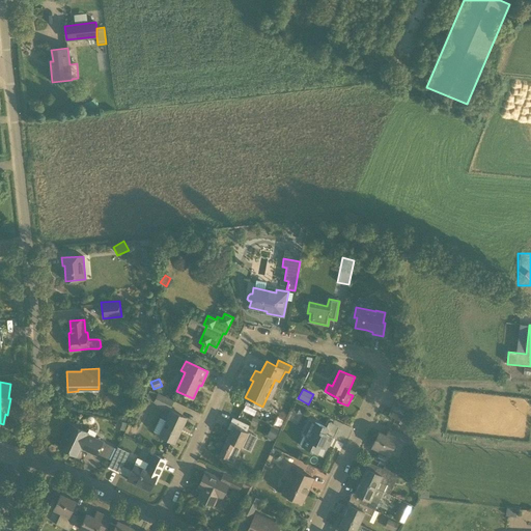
[(158,394),(149,390),(146,398),(154,401),(169,409),(173,401),(158,394)]
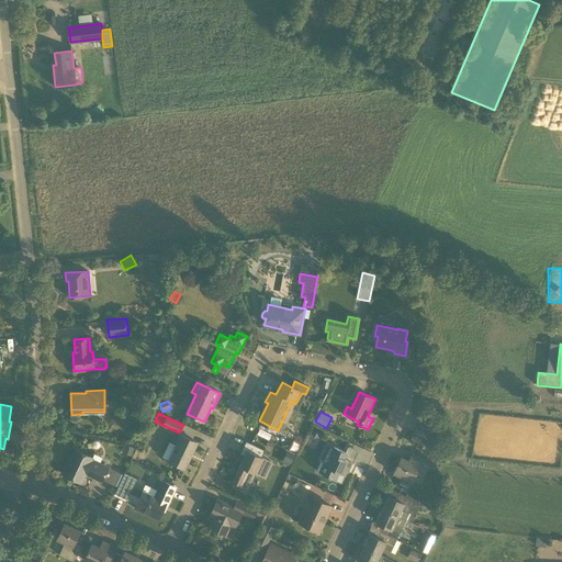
[(169,461),(184,469),(197,442),(181,435),(169,461)]
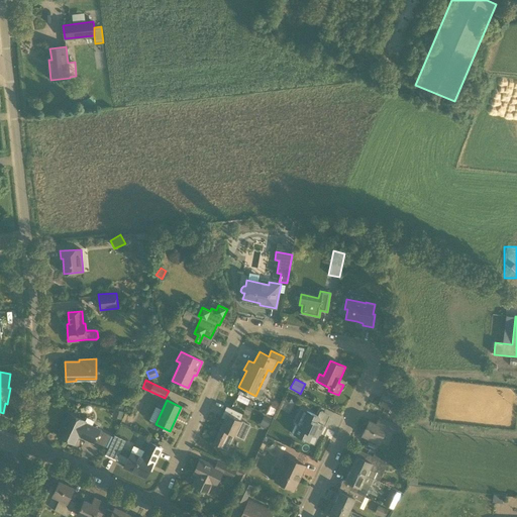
[(239,438),(243,430),(238,428),(241,421),(240,420),(243,414),(226,406),(221,417),(225,419),(218,432),(216,436),(213,443),(227,450),(234,435),(239,438)]
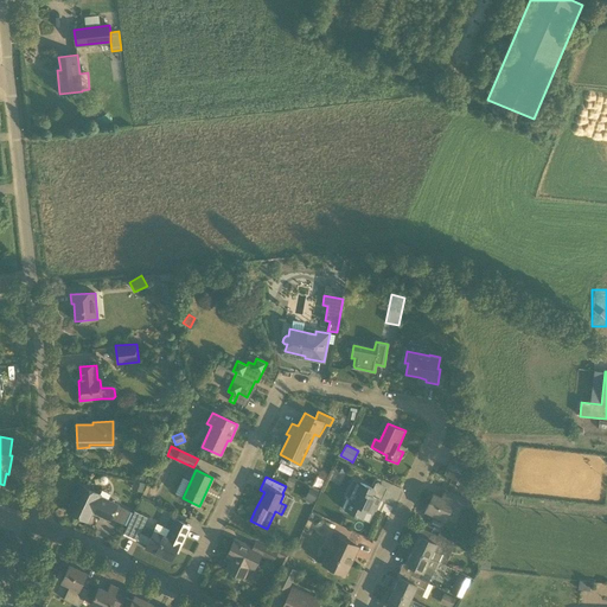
[(378,498),(372,496),(375,490),(360,483),(353,497),(351,497),(345,510),(363,519),(368,511),(372,513),(375,510),(374,509),(378,498)]
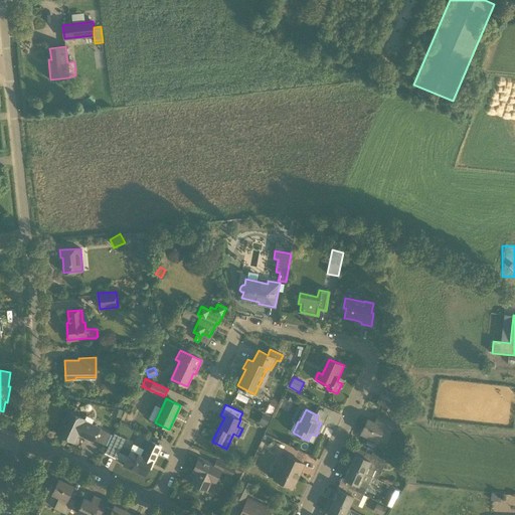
[(264,411),(260,420),(267,423),(271,415),(264,411)]
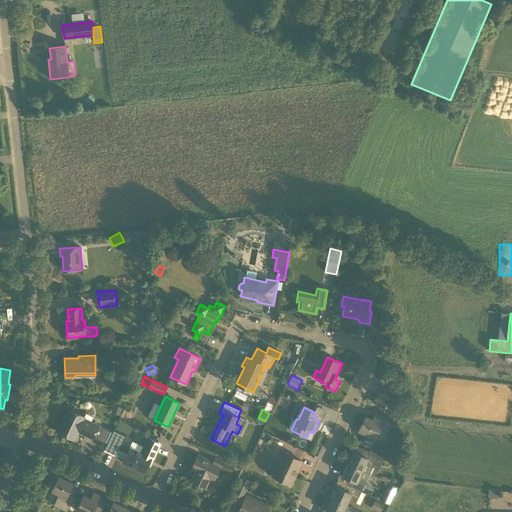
[(105,443),(110,432),(83,419),(84,417),(68,410),(61,425),(59,424),(56,431),(58,432),(73,440),(77,431),(92,439),(93,437),(105,443)]
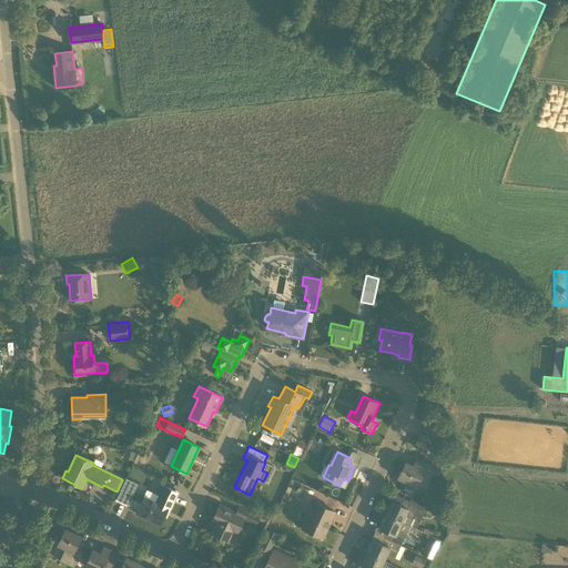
[(433,466),(417,458),(417,459),(421,460),(418,468),(406,462),(398,478),(416,487),(419,479),(427,483),(429,476),(442,475),(440,465),(433,466)]
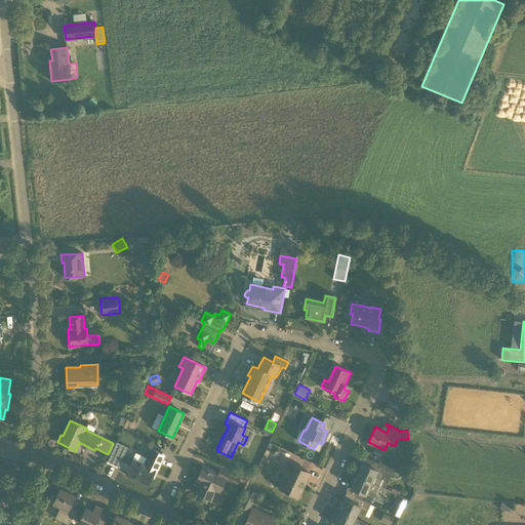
[(272,449),(270,452),(271,455),(274,456),(279,454),(280,451),(279,448),(276,447),(272,449)]
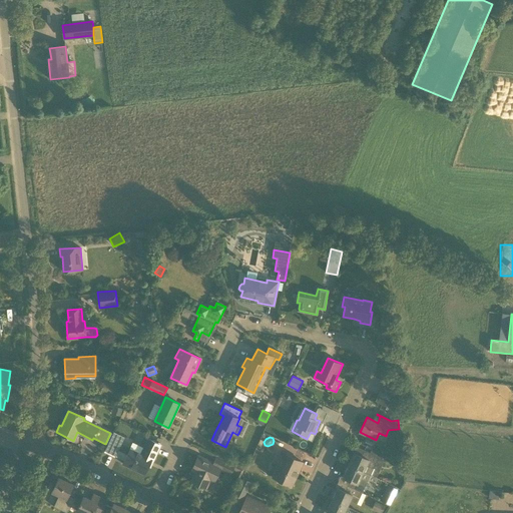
[(160,445),(148,439),(141,454),(130,449),(127,454),(124,462),(123,464),(144,474),(151,460),(153,461),(160,445)]
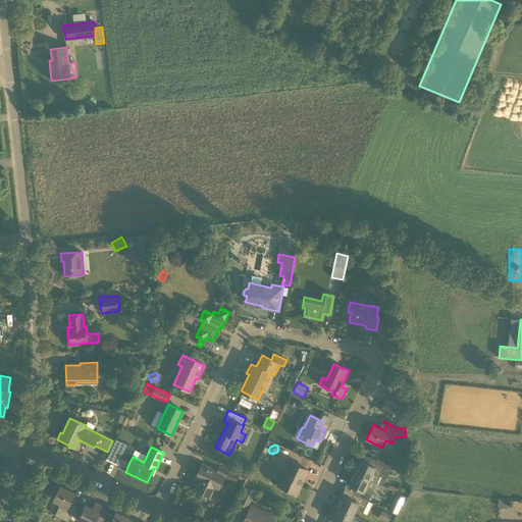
[(110,451),(106,460),(117,465),(121,456),(110,451)]
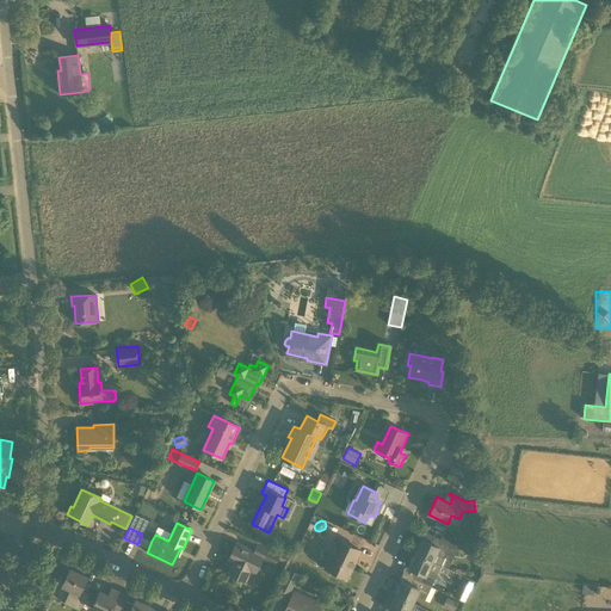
[(451,544),(440,539),(433,536),(431,543),(421,539),(415,554),(442,566),(444,567),(448,560),(445,559),(451,544)]
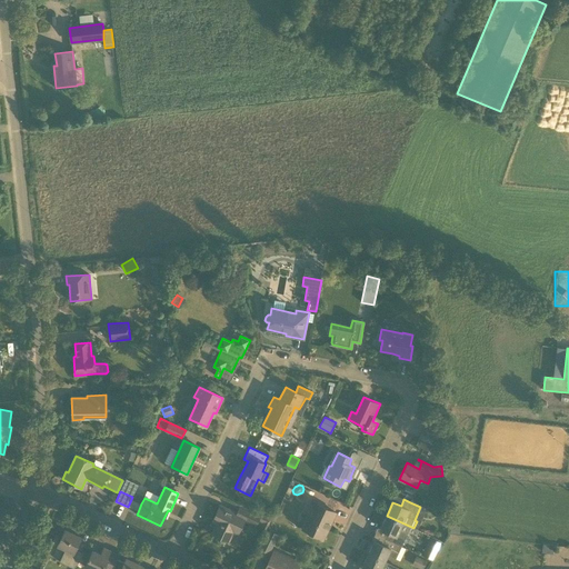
[(329,528),(336,512),(315,502),(310,512),(313,513),(306,530),(322,538),(328,528),(329,528)]
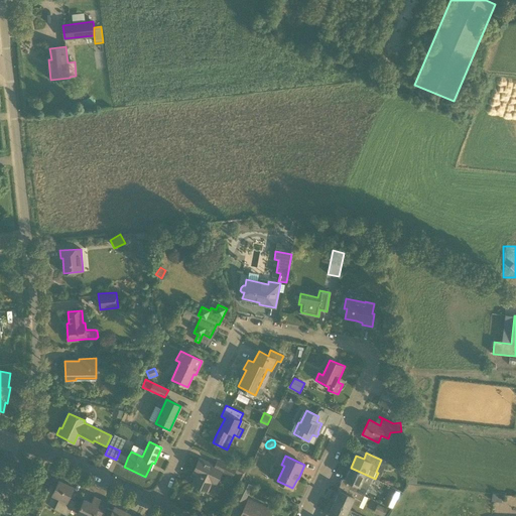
[(214,485),(221,470),(200,460),(194,473),(198,475),(194,484),(209,491),(212,484),(214,485)]
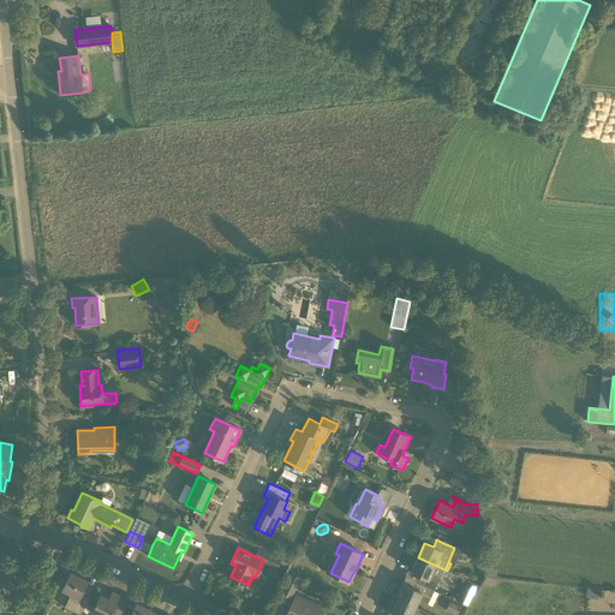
[(276,569),(282,557),(273,553),(268,565),(276,569)]
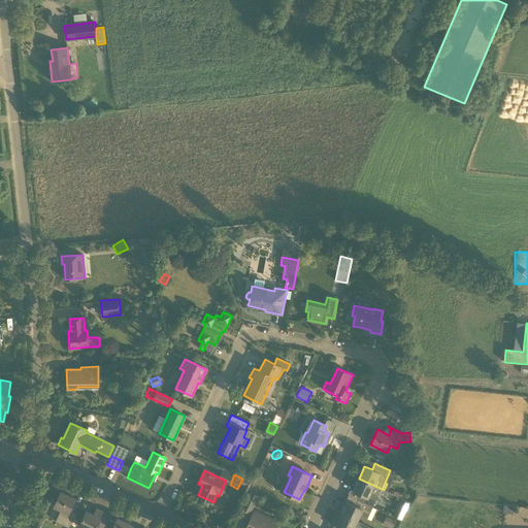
[(360,494),(358,500),(372,506),(382,489),(359,479),(353,491),(360,494)]
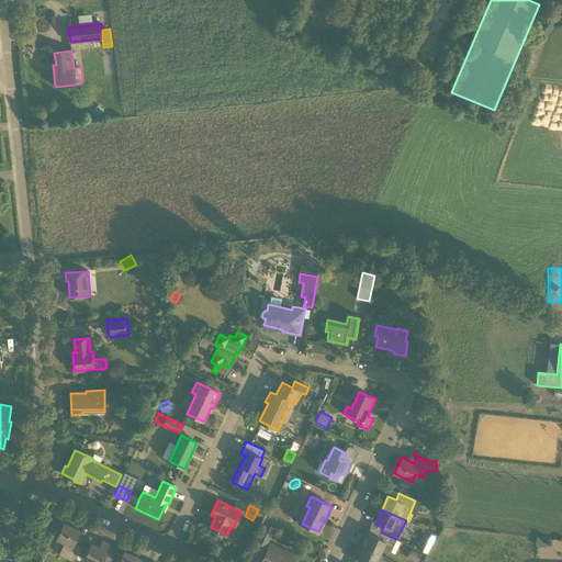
[(74,561),(75,561),(82,547),(75,543),(80,530),(65,523),(57,539),(65,542),(59,555),(74,561)]
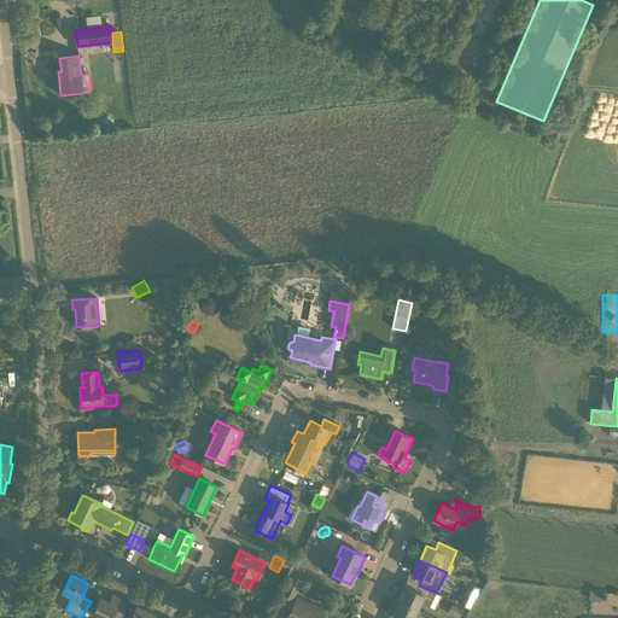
[(293,594),(301,581),(293,578),(286,592),(293,594)]
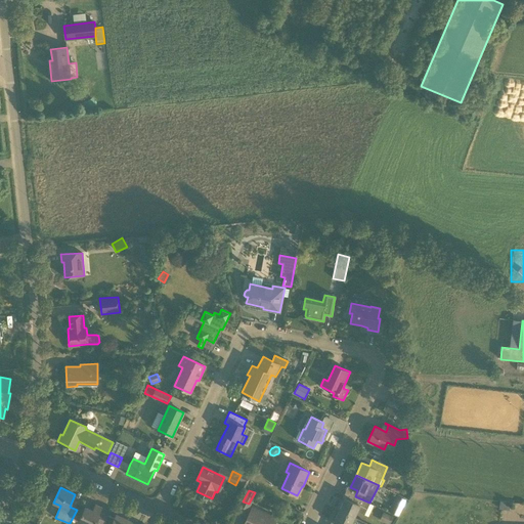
[(369,503),(355,496),(352,501),(345,498),(339,511),(354,517),(357,511),(364,515),(369,503)]
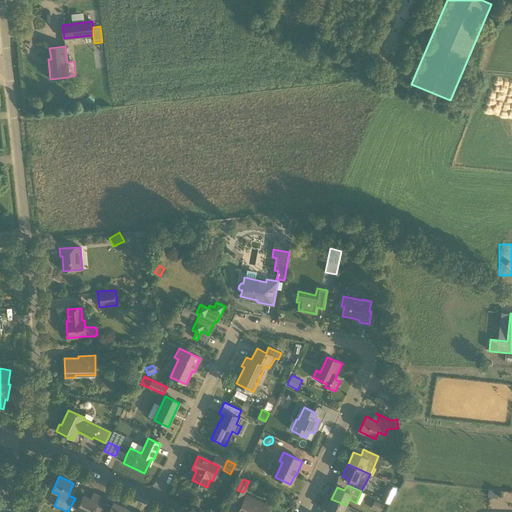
[(384,492),(380,500),(389,504),(393,496),(384,492)]
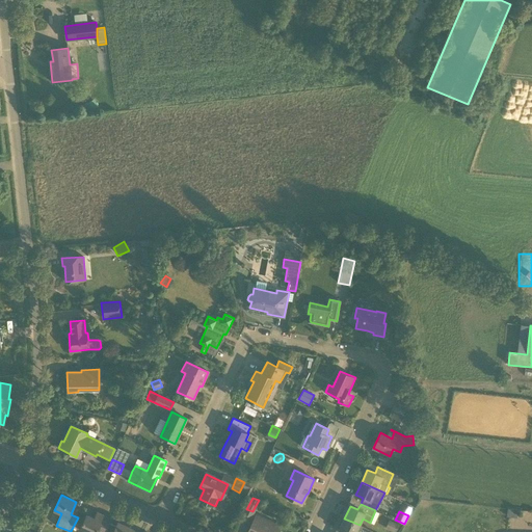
[(105,531),(111,519),(98,512),(95,519),(86,514),(79,530),(83,531),(105,531)]
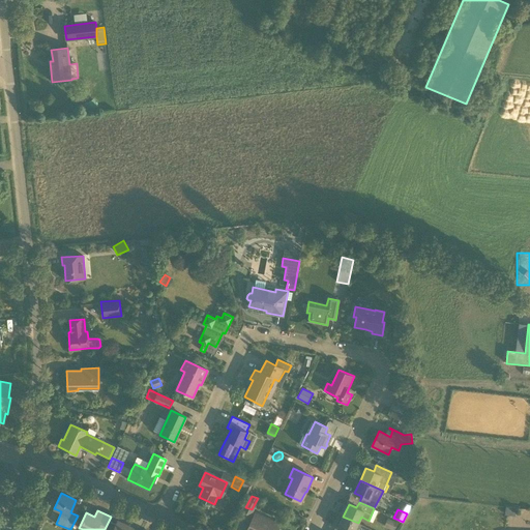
[(276,529),(280,525),(255,513),(247,529),(276,529)]
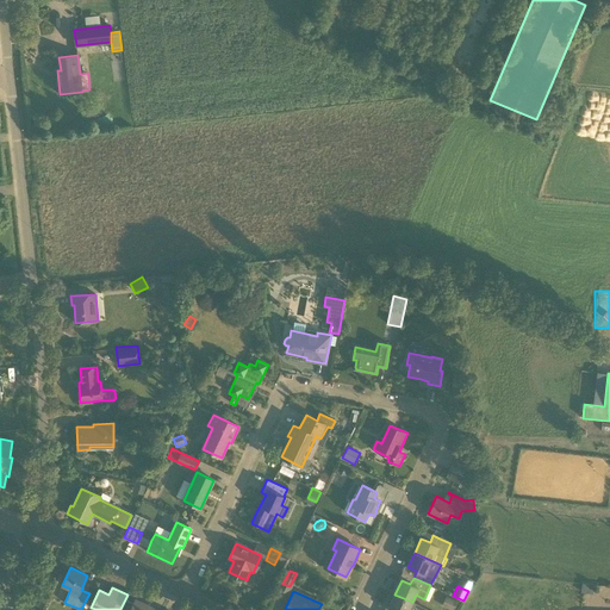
[(421,609),(422,609),(421,608),(421,607),(412,602),(394,595),(387,609),(391,609),(421,609)]
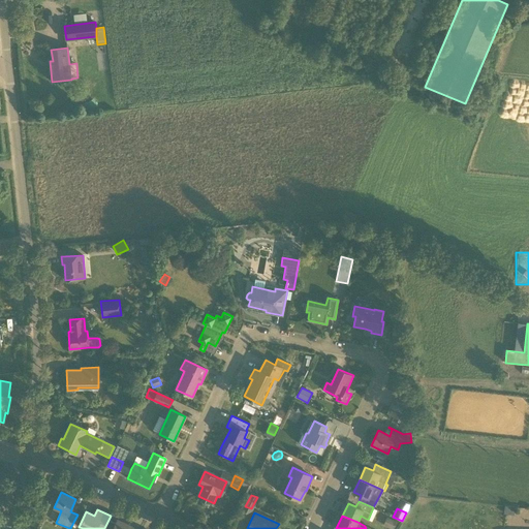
[(382,525),(393,528),(396,521),(385,518),(382,525)]
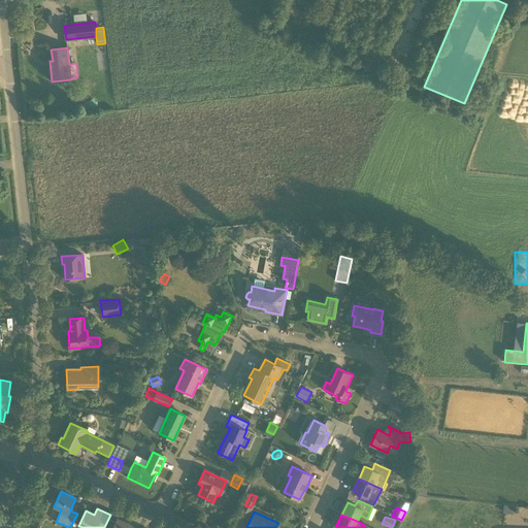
[(131,527),(132,526),(117,518),(111,527),(131,527)]
